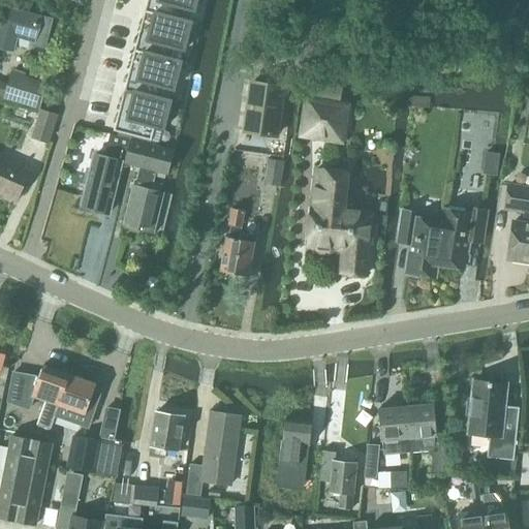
[(147,0),(145,10),(182,21),(185,8),(193,10),(195,0),(147,0)]
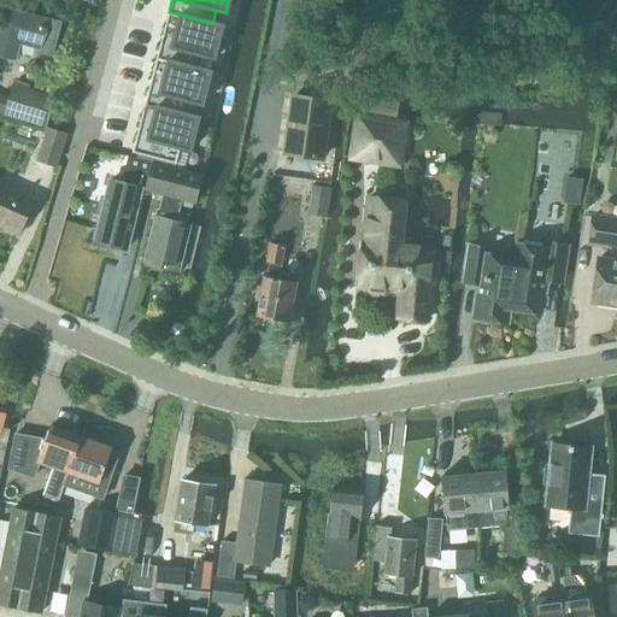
[(0,52),(15,58),(19,42),(33,46),(53,52),(60,23),(3,9),(0,16),(0,52)]
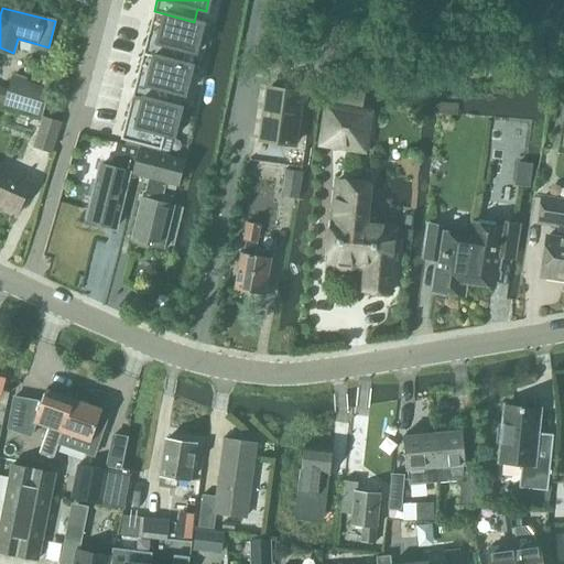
[(154,11),(143,53),(183,64),(186,52),(195,54),(203,24),(194,22),(154,11)]
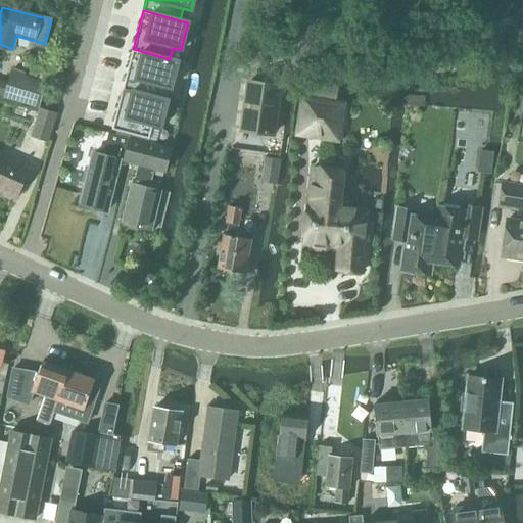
[(133,49),(123,89),(159,99),(162,87),(171,89),(178,61),(170,59),(133,49)]
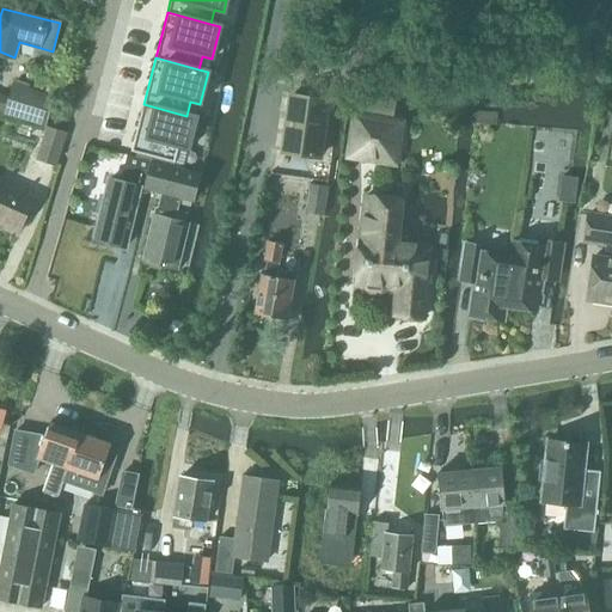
[(2,112),(41,126),(51,95),(13,81),(2,112)]
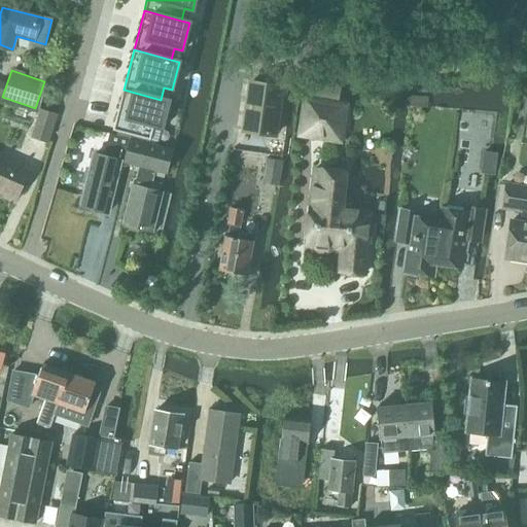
[(273,138),(280,89),(249,84),(242,133),(273,138)]
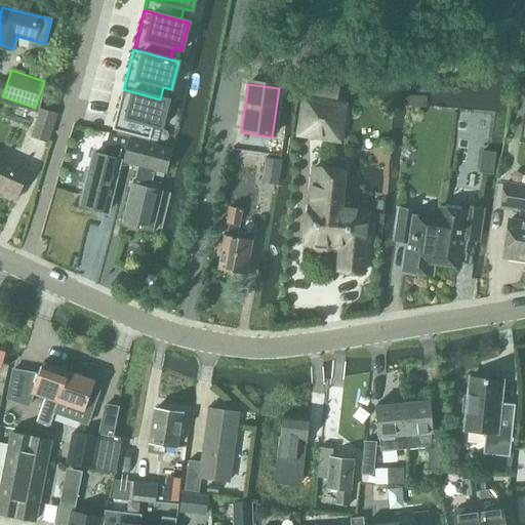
[(123,89),(112,129),(150,139),(153,126),(161,128),(168,102),(160,99),(123,89)]
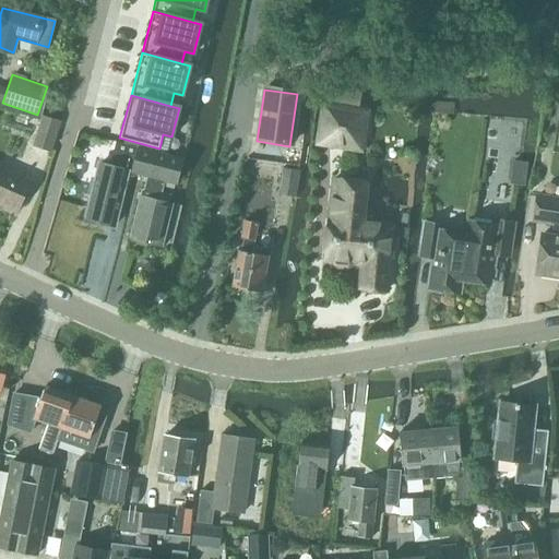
[(365,110),(323,104),(317,141),(359,147),(365,110)]
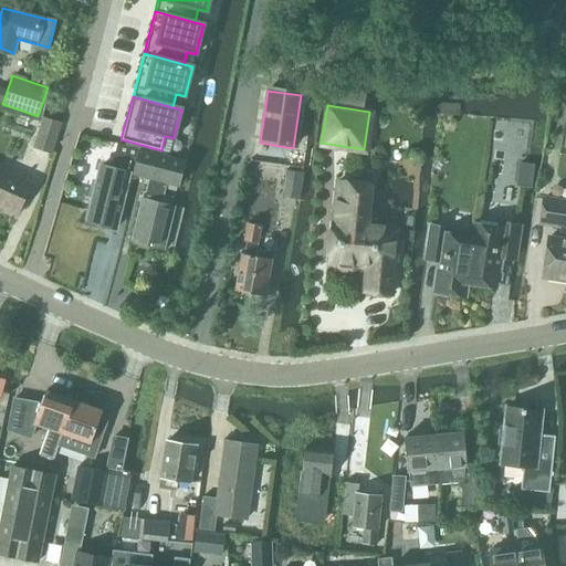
[(50,154),(60,123),(41,117),(31,148),(50,154)]
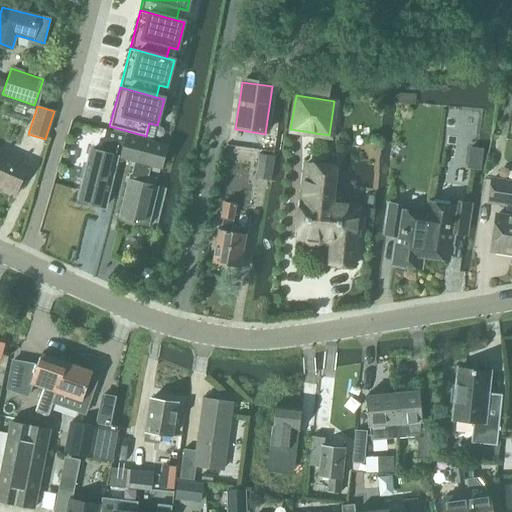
[(124,144),(120,159),(134,163),(132,170),(138,171),(138,169),(147,171),(148,166),(160,169),(166,146),(126,136),(124,144)]
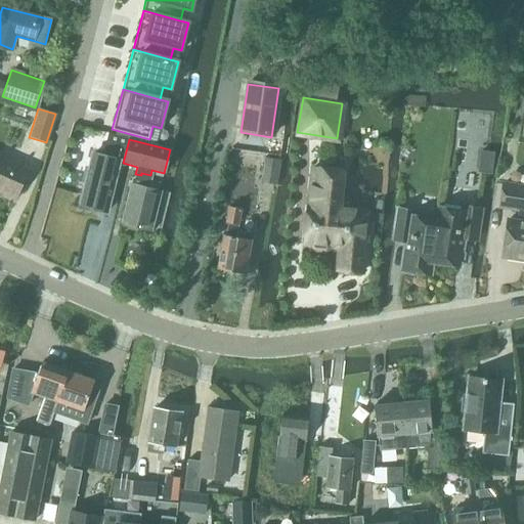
[(123,163),(127,147),(105,141),(101,158),(93,155),(80,205),(106,211),(120,162),(123,163)]
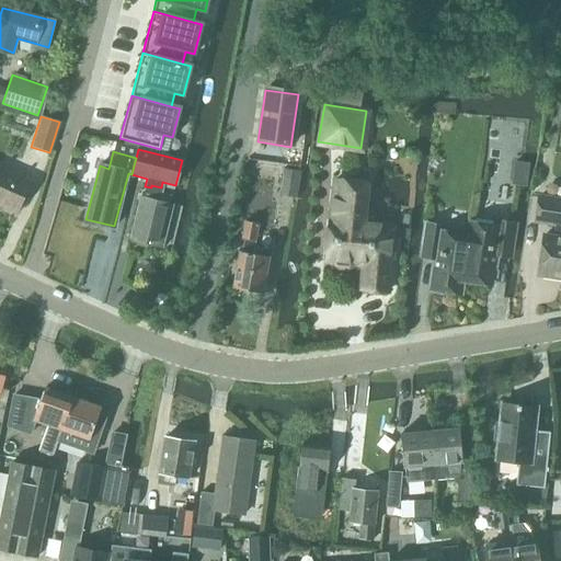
[(292,194),(296,169),(278,165),(274,191),(292,194)]
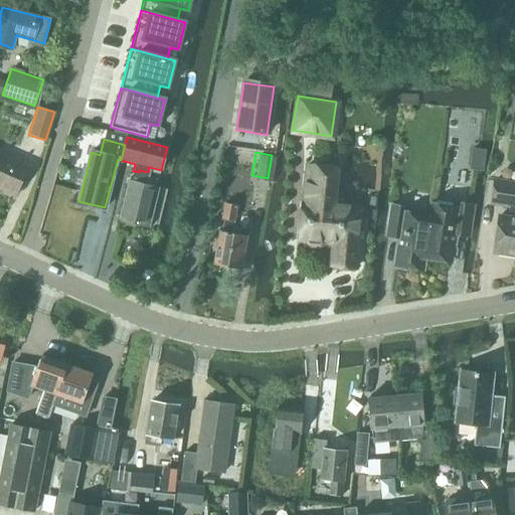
[(0,189),(14,196),(27,167),(0,154),(0,189)]
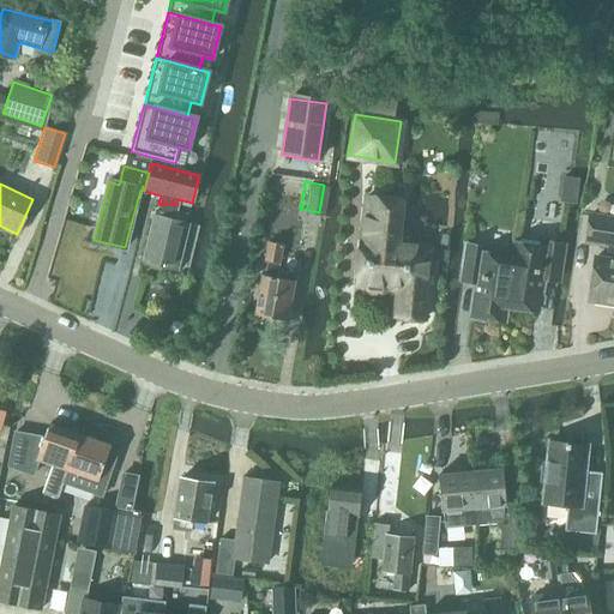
[(423,318),(431,247),(405,244),(407,239),(401,233),(396,232),(399,199),(365,196),(356,284),(365,286),(363,288),(367,292),(380,293),(387,287),(403,289),(401,315),(423,318)]
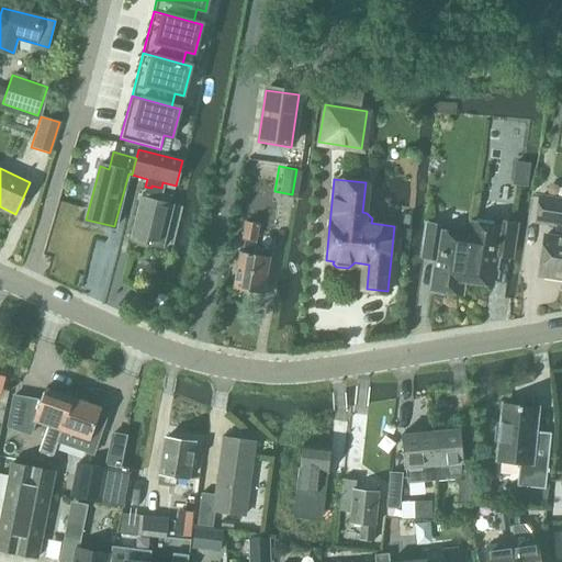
[(152,188),(145,187),(144,192),(142,191),(128,240),(160,248),(171,205),(158,203),(161,188),(152,186),(152,188)]
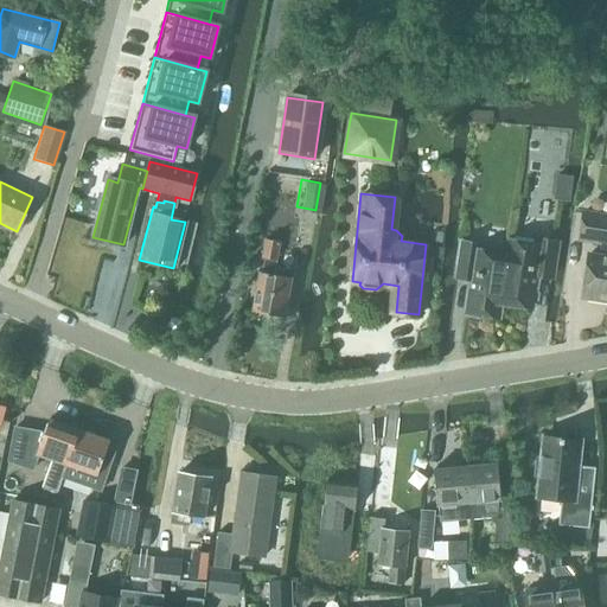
[(606,301),(606,217),(581,215),(577,240),(599,242),(596,259),(588,257),(581,298),(606,301)]
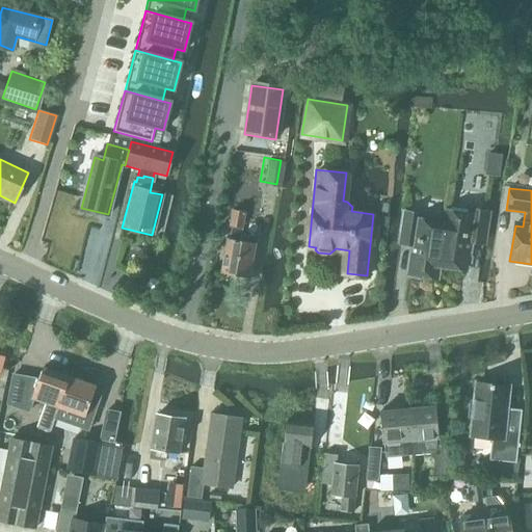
[(232,210),(229,227),(243,229),(246,212),(232,210)]
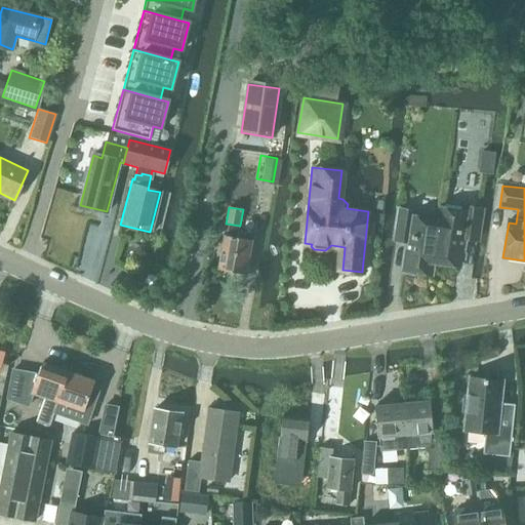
[(476,240),(481,212),(463,209),(462,213),(439,209),(437,223),(431,263),(432,263),(459,267),(465,238),(476,240)]
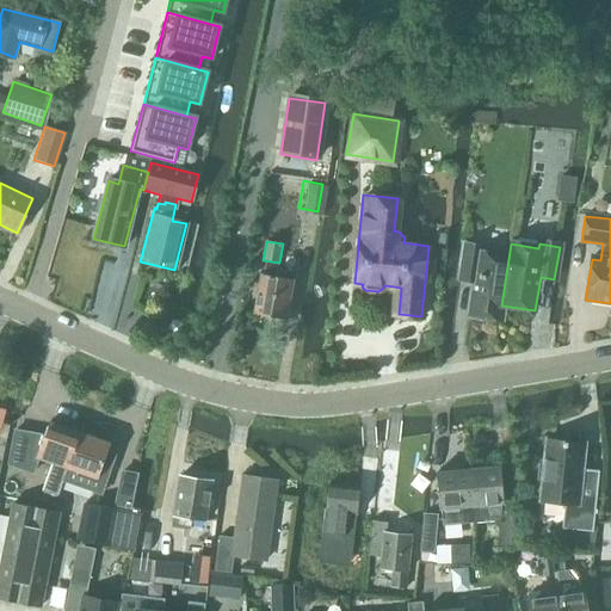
[(457,279),(473,282),(467,315),(500,320),(503,306),(501,306),(508,259),(482,254),(483,248),(462,245),(457,279)]
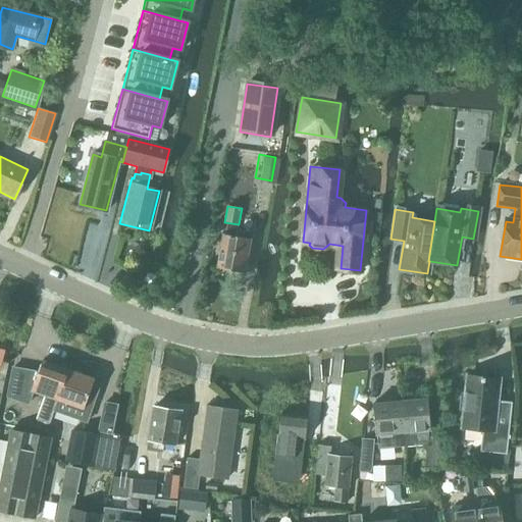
[(243,272),(249,241),(221,236),(216,267),(243,272)]
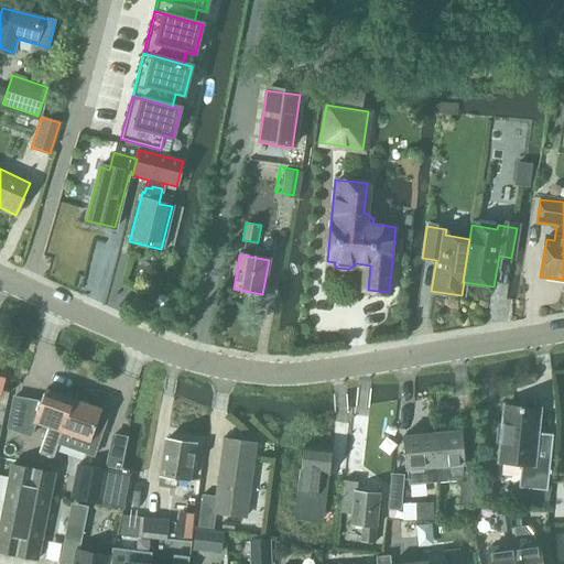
[(31,437),(35,424),(50,429),(40,455),(54,459),(57,448),(56,448),(62,433),(63,433),(74,401),(46,391),(42,404),(14,399),(9,429),(31,437)]
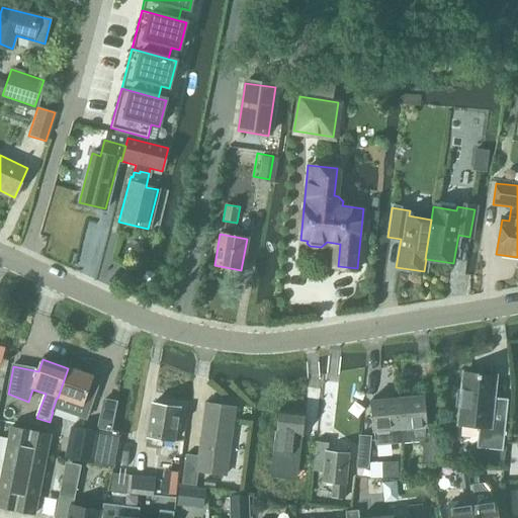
[(52,412),(53,412),(65,417),(70,403),(82,407),(77,421),(89,425),(97,403),(86,399),(93,377),(68,368),(58,398),(57,398),(52,412)]
